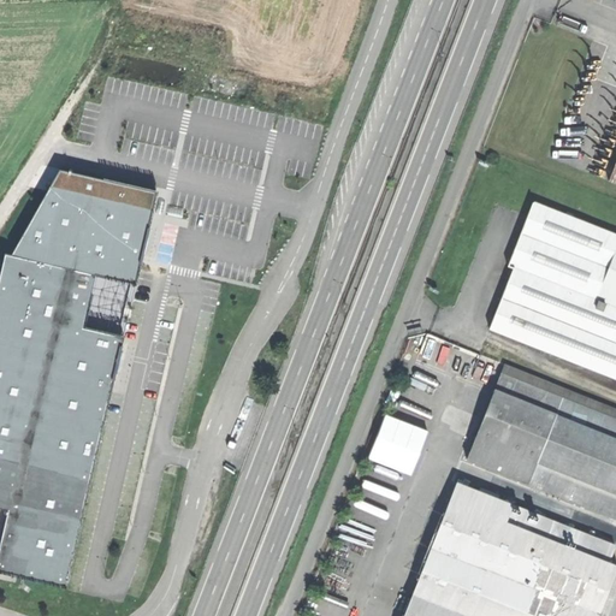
[(95,272),(135,280),(157,190),(61,169),(11,254),(95,272)]
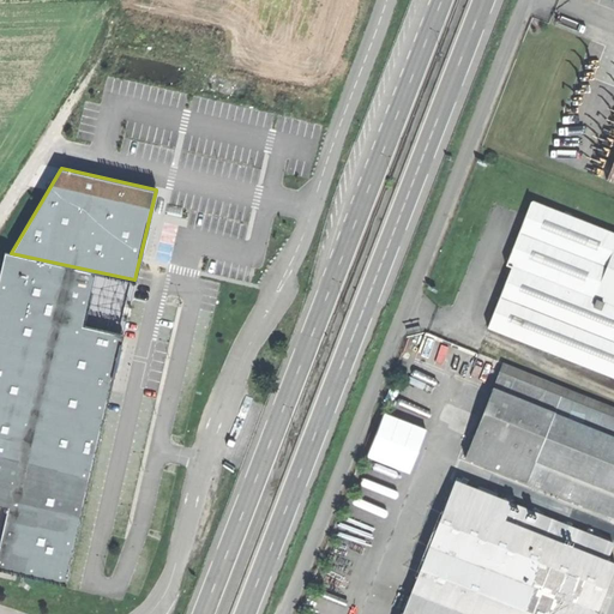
[(613,246),(613,235),(531,203),(516,239),(506,265),(511,268),(487,327),(613,378),(613,307),(593,300),(613,246)]
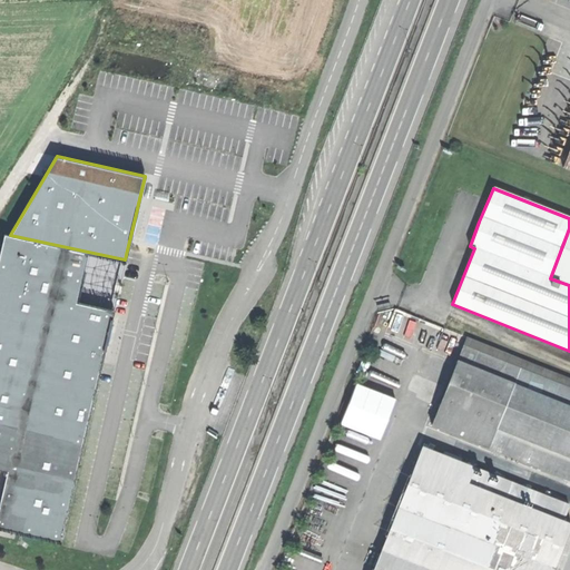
[(569,228),(550,278),(569,285),(569,228)]
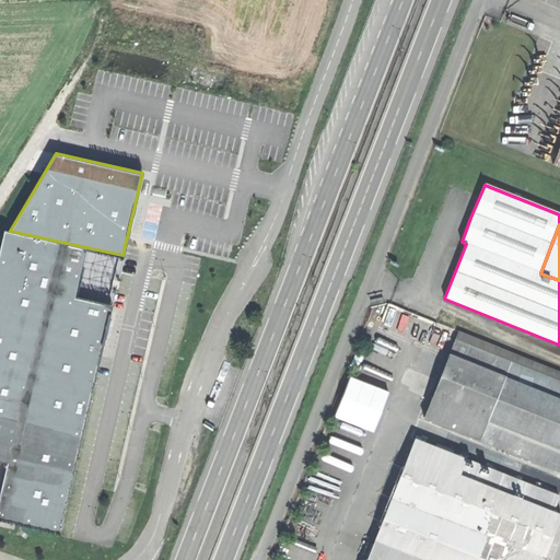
[(0,498),(0,516),(59,531),(112,305),(76,296),(86,247),(10,231),(7,230),(0,256),(0,457),(9,461),(0,498)]
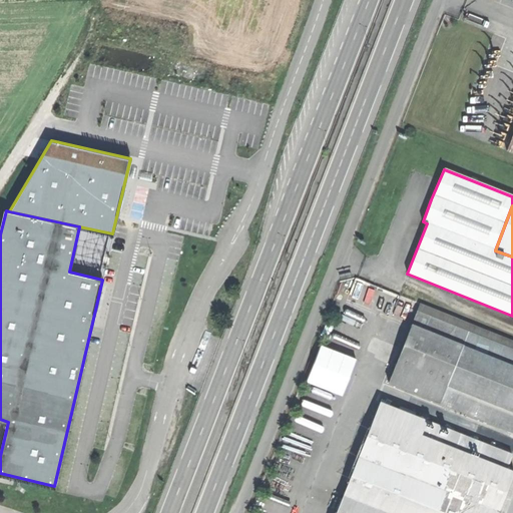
[(512,342),(417,305),(414,312),(467,333),(512,350),(512,342)]
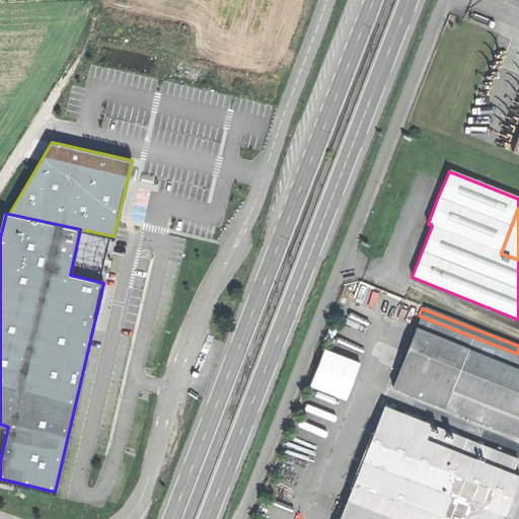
[(472,337),(419,315),(404,354),(390,388),(444,410),(472,337)]
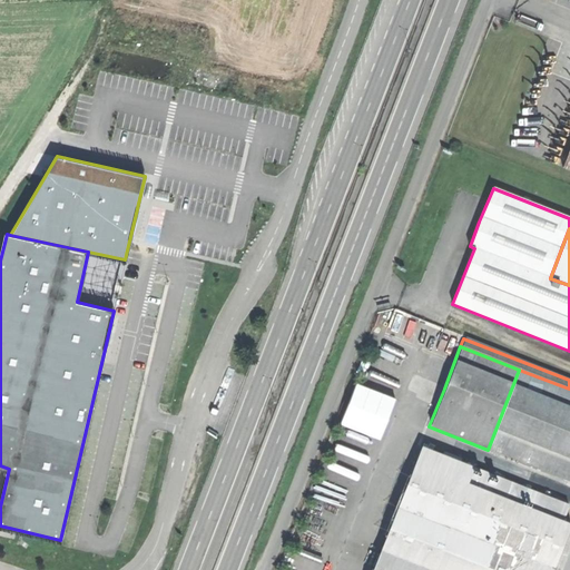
[(569,389),(519,370),(488,450),(569,481),(569,389)]
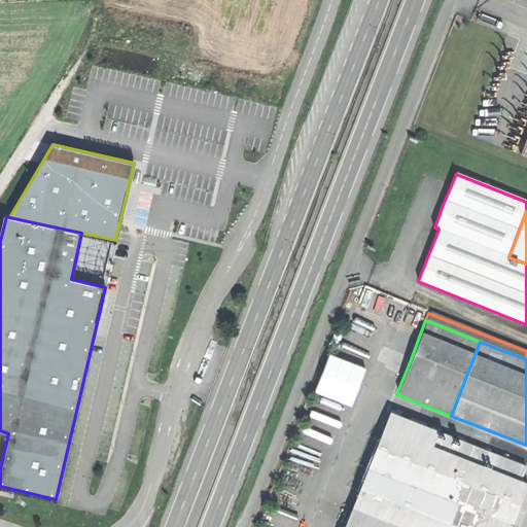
[(328,353),(315,391),(353,405),(366,366),(328,353)]
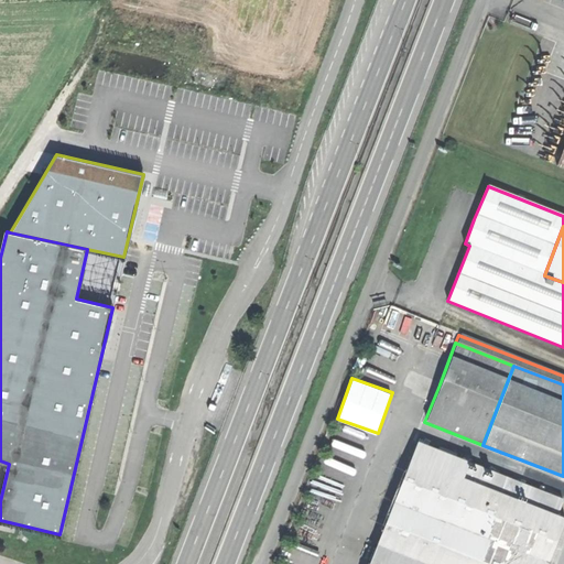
[(468,463),(416,442),(368,563),(427,563),(467,464),(468,463)]
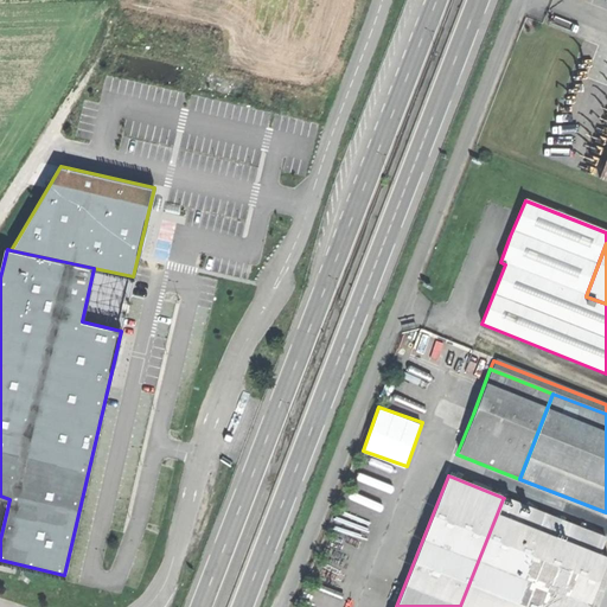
[(560,522),(503,499),(460,606),(525,606),(535,583),(538,575),(554,538),(560,522)]
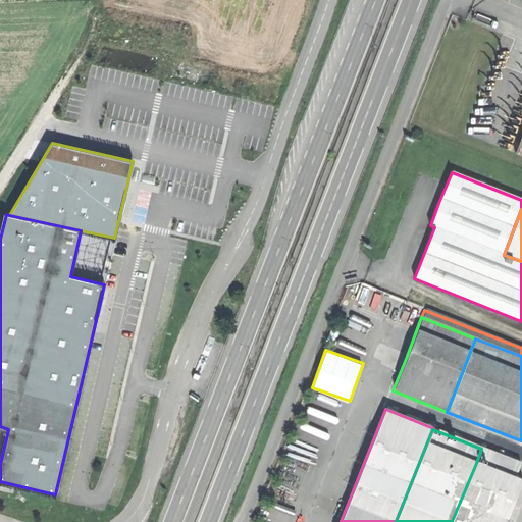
[(482,447),(481,449),(476,463),(514,477),(520,462),(482,447)]
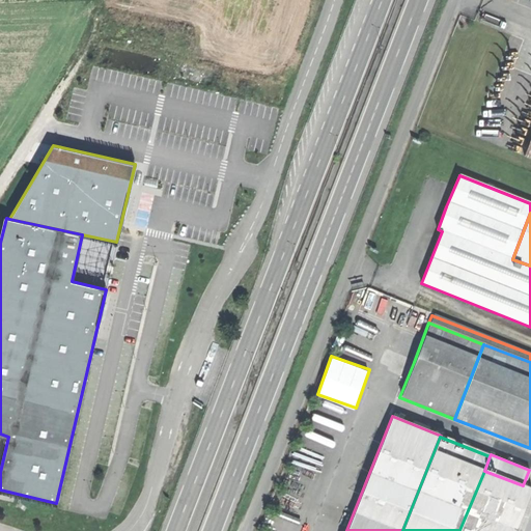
[(510,519),(523,485),(484,471),(471,503),(485,509),(493,512),(510,519)]
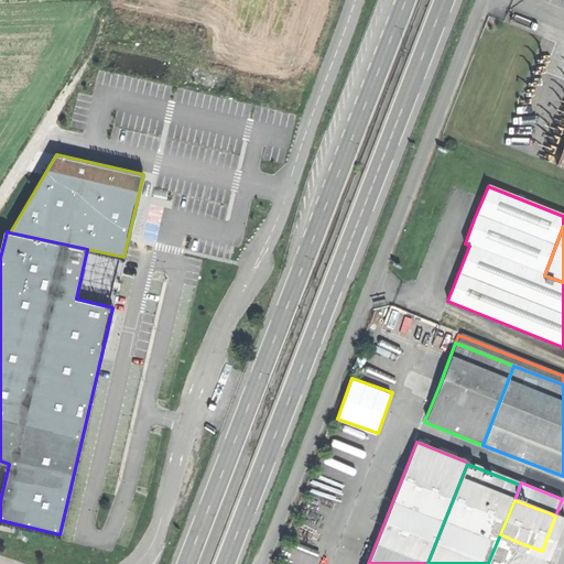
[(548,563),(549,562),(497,542),(488,563),(548,563)]
